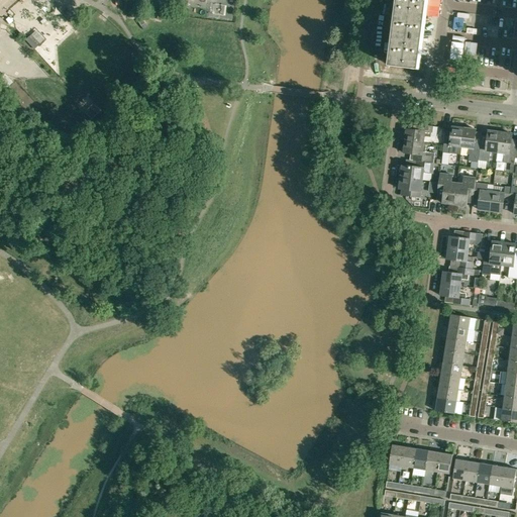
[(390,0),(387,30),(396,31),(391,66),(419,70),(428,0),(390,0)]
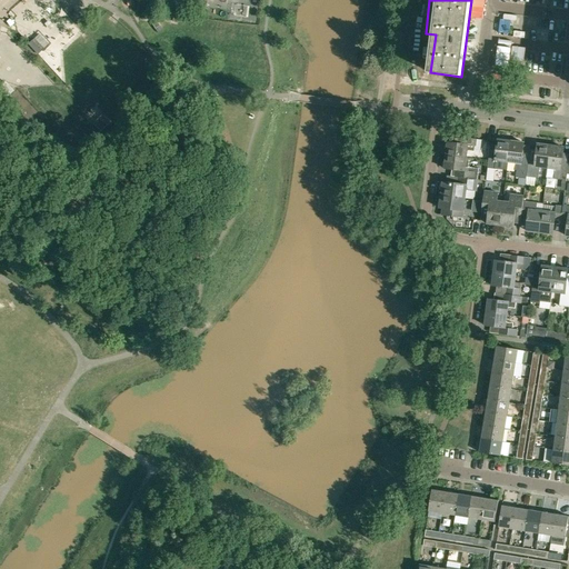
[(13,91),(5,82),(0,87),(0,102),(1,103),(13,91)]
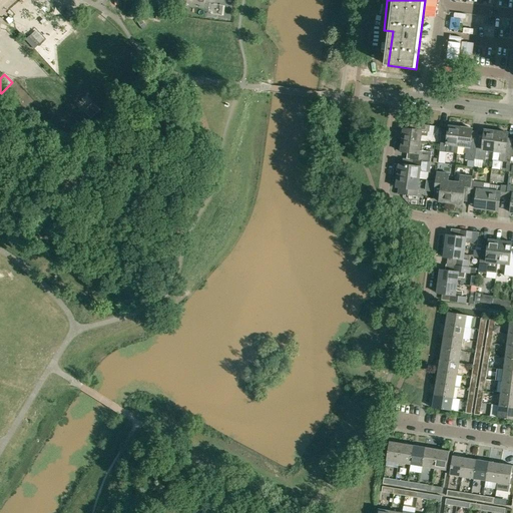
[(84,112),(91,119),(100,110),(93,103),(84,112)]
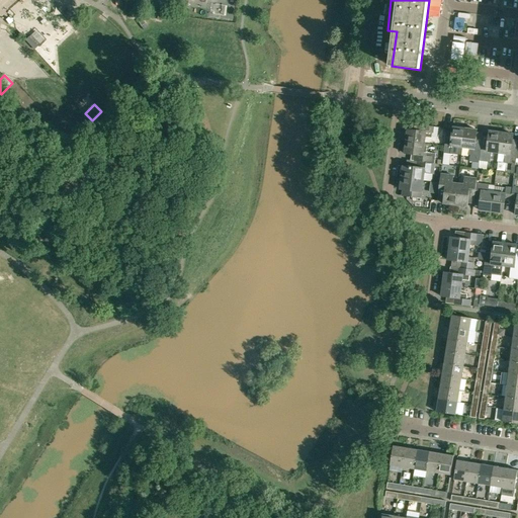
[(407,137),(407,142),(424,144),(425,139),(427,137),(432,138),(433,126),(412,123),(411,130),(408,130),(408,131),(406,132),(405,135),(407,137)]
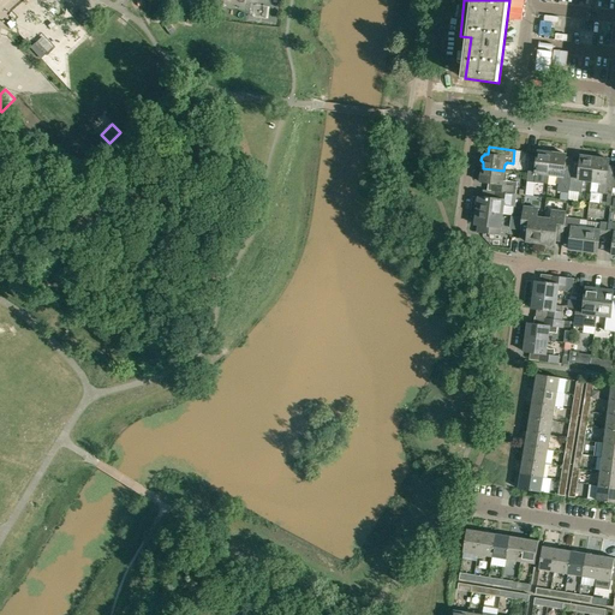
[(542,174),(549,174),(553,153),(550,153),(549,150),(547,149),(544,149),(543,149),(541,151),(538,150),(536,168),(529,167),(526,181),(541,183),(542,174)]
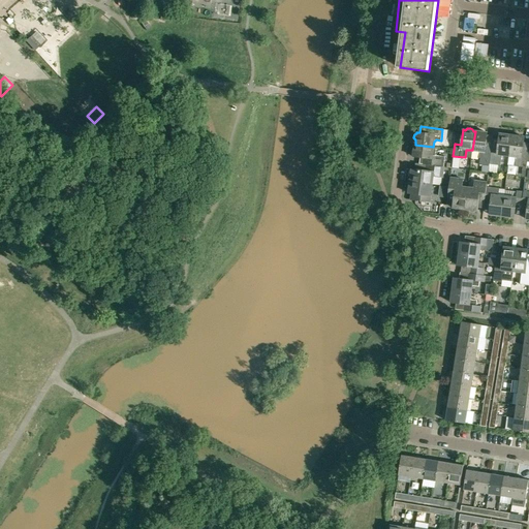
[(476,131),(475,131),(472,150),(478,151),(478,158),(480,158),(479,164),(489,165),(492,146),(487,146),(486,144),(488,132),(485,132),(484,131),(483,130),(480,129),(478,130),(476,131)]
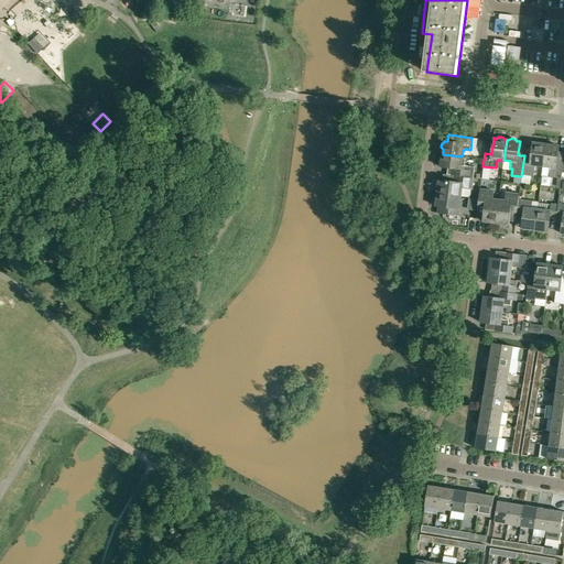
[(533,143),(532,148),(531,158),(524,158),(522,175),(533,176),(535,165),(543,166),(545,144),(543,144),(542,142),(538,141),(535,143),(533,143)]
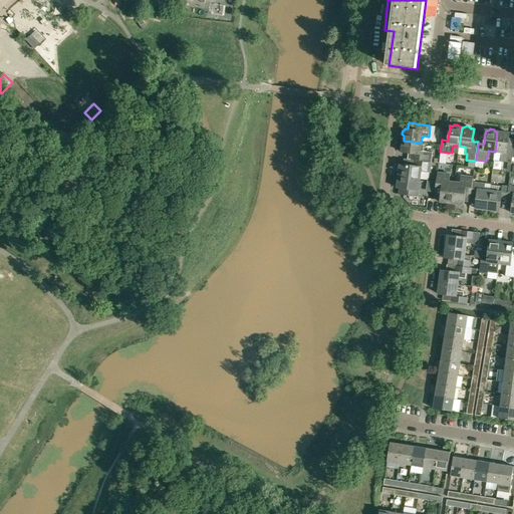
[(495,152),(494,161),(500,162),(508,163),(511,163),(512,158),(513,148),(508,147),(509,138),(509,134),(507,133),(506,131),(501,131),(500,132),(497,132),(495,152)]
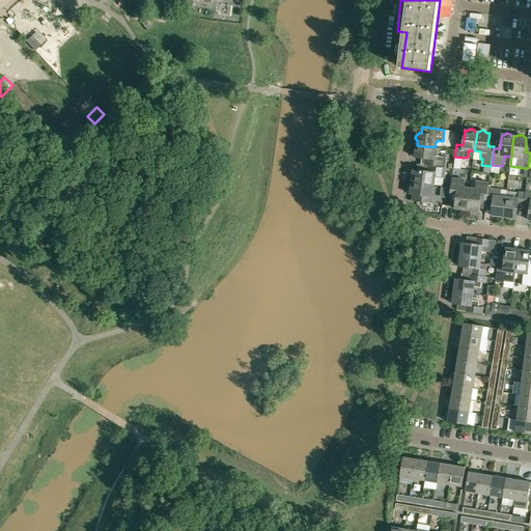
[(427,165),(446,167),(447,157),(437,156),(438,147),(435,147),(417,145),(416,149),(414,150),(413,154),(415,156),(415,157),(428,159),(427,165)]
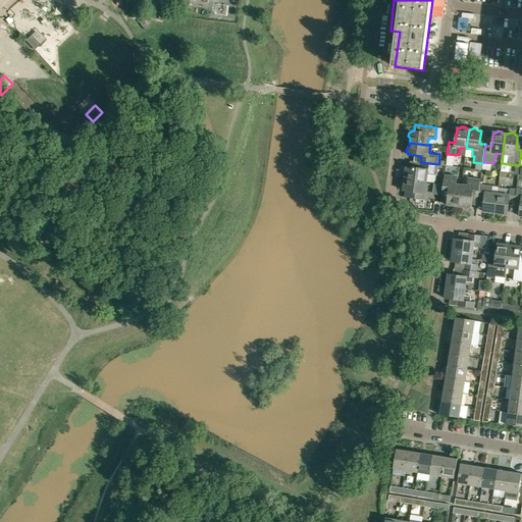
[(405,174),(405,178),(426,181),(427,174),(436,175),(438,164),(420,162),(419,168),(406,166),(406,167),(405,168),(404,170),(404,171),(404,173),(405,174)]
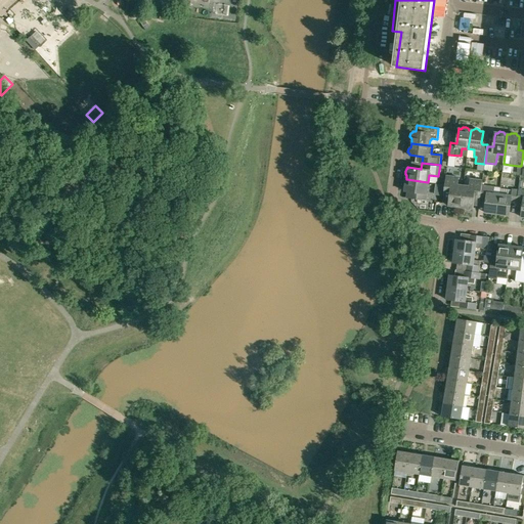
[(446,176),(444,191),(443,201),(449,202),(448,206),(450,206),(451,207),(452,208),(454,208),(455,208),(456,207),(461,207),(464,186),(457,185),(459,177),(446,176)]
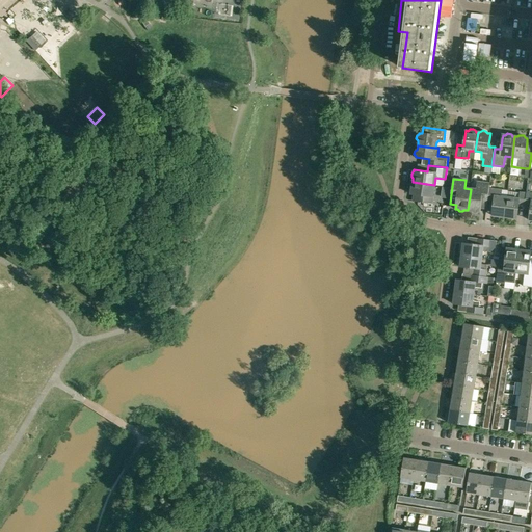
[(410,194),(414,195),(414,201),(432,204),(434,185),(413,182),(411,186),(410,187),(409,189),(409,190),(409,192),(411,193),(410,194)]
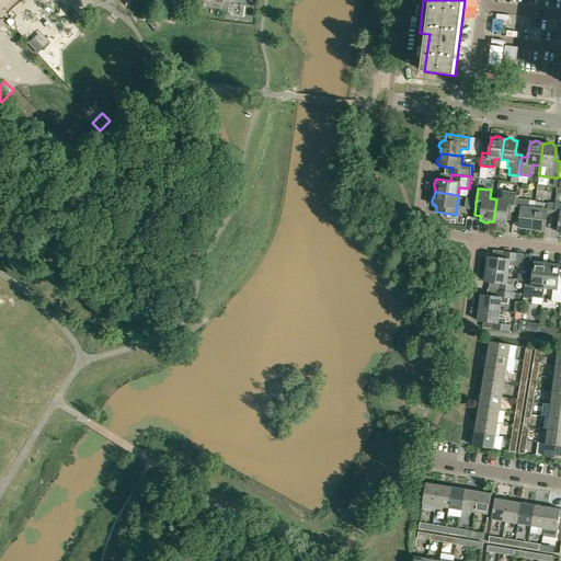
[(502,199),(496,199),(493,221),(497,222),(499,224),(500,225),(502,225),(503,225),(505,224),(506,224),(506,219),(513,219),(514,213),(514,210),(516,199),(516,193),(503,192),(502,199)]
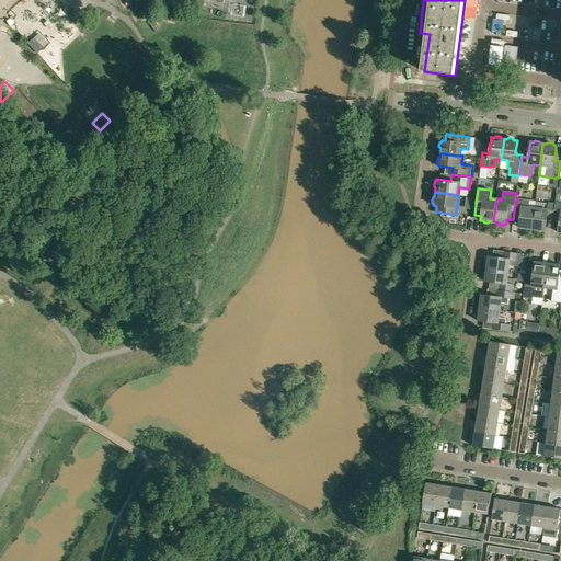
[(516,199),(514,210),(514,213),(521,213),(519,227),(531,229),(535,208),(528,207),(529,201),(516,199)]
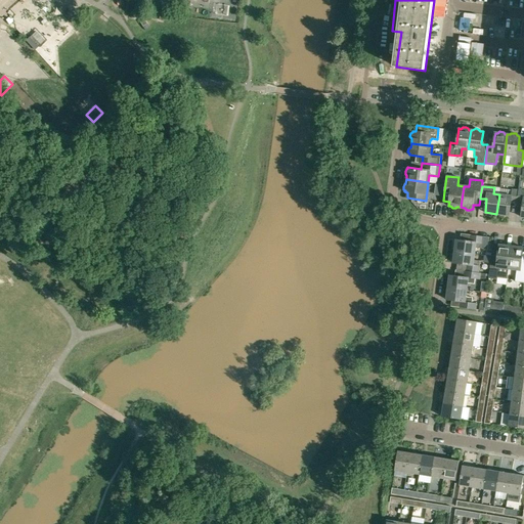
[(511,202),(517,203),(518,190),(512,189),(512,197),(499,194),(496,214),(509,215),(511,202)]
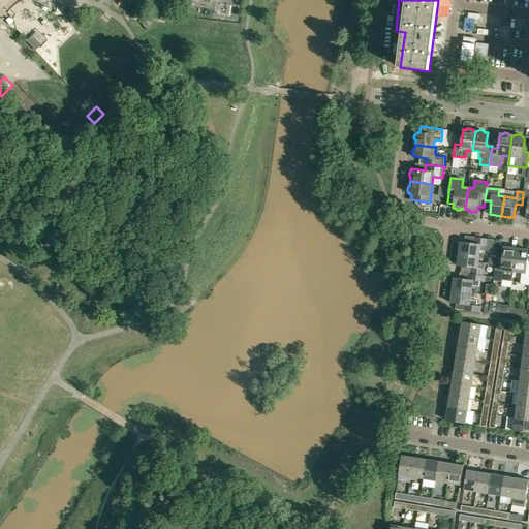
[(459,253),(479,256),(479,250),(487,251),(488,239),(475,237),(475,244),(461,242),(461,244),(459,245),(458,250),(460,251),(459,253)]
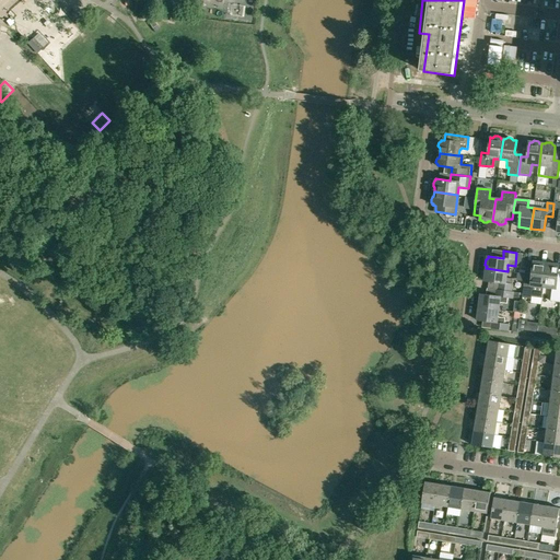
[(544,287),(546,263),(534,261),(533,268),(532,278),(525,277),(522,298),(532,299),(532,295),(543,296),(544,287)]
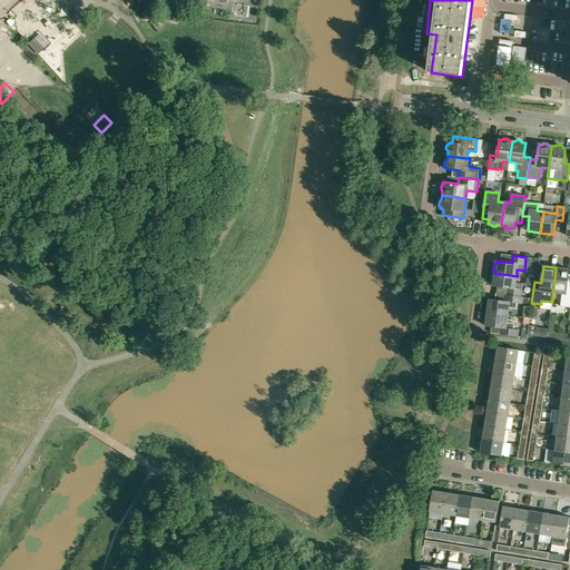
[(569,307),(569,284),(568,284),(569,269),(556,267),(553,292),(562,293),(560,306),(569,307)]
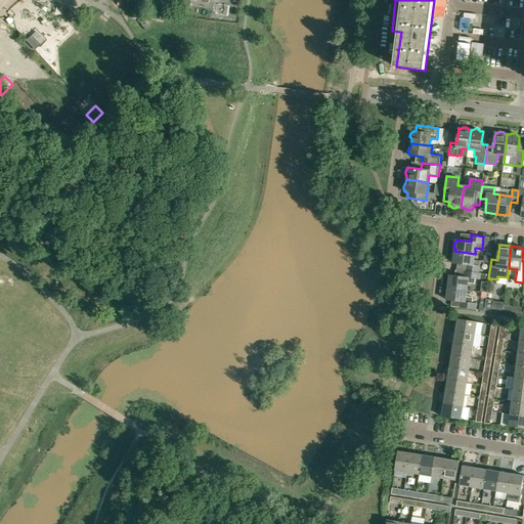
[(474,260),(475,254),(454,251),(454,253),(452,254),(451,259),(453,261),(453,263),(468,264),(467,271),(479,272),(480,261),(474,260)]
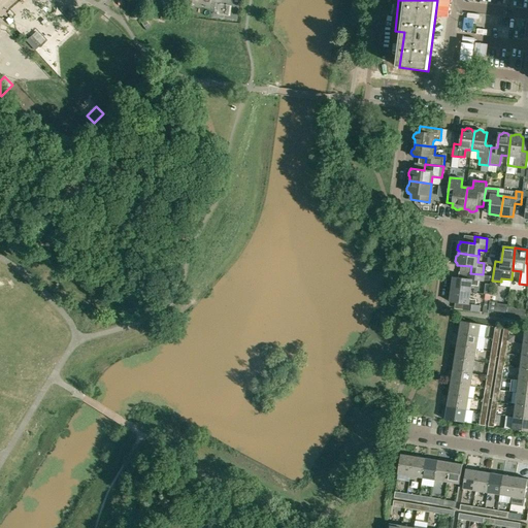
[(452,290),(470,292),(470,287),(472,285),(479,286),(479,281),(484,282),(484,281),(490,281),(490,275),(483,274),(470,273),(468,273),(467,279),(453,277),(452,290)]
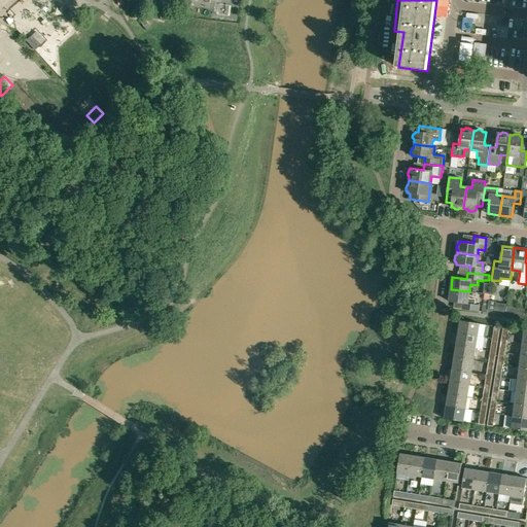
[(468,296),(469,291),(451,289),(449,302),(463,303),(463,309),(479,311),(480,305),(475,304),(476,299),(469,299),(468,296)]
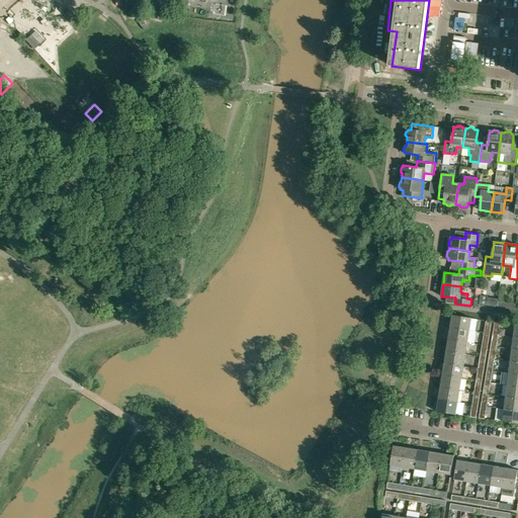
[(497,307),(498,301),(499,298),(488,297),(487,306),(497,307)]
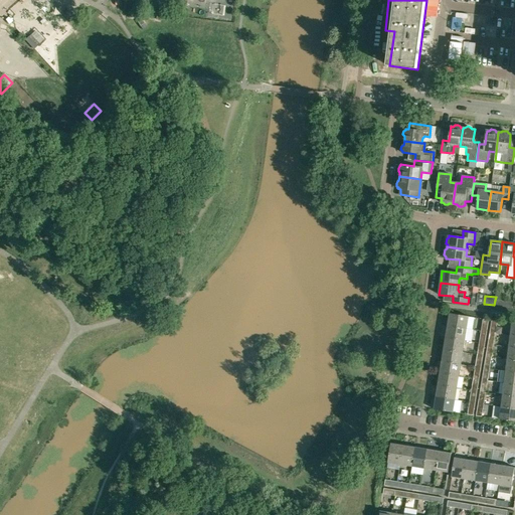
[(450,313),(448,325),(467,328),(469,316),(450,313)]
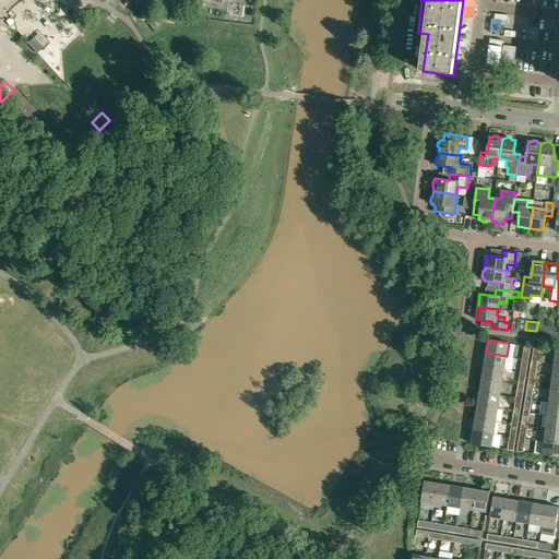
[(486,353),(484,366),(504,369),(507,356),(486,353)]
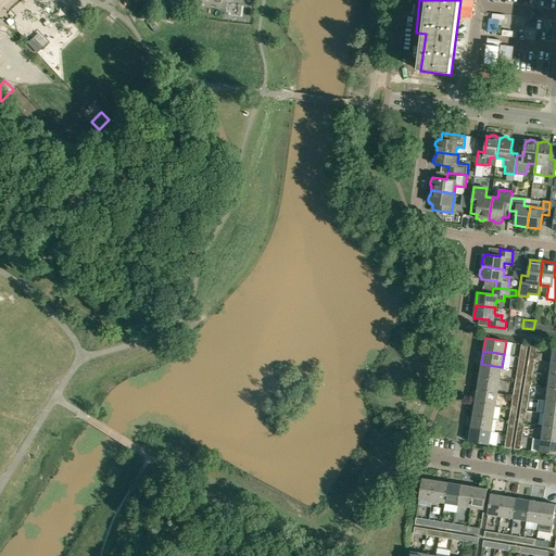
[(479,377),(500,380),(502,367),(481,364),(479,377)]
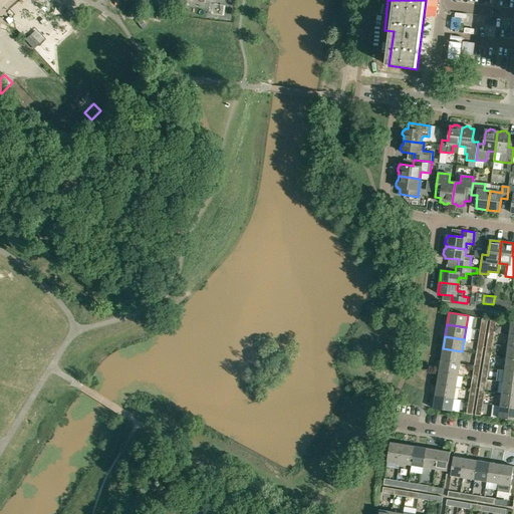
[(443,348),(441,360),(460,363),(462,351),(443,348)]
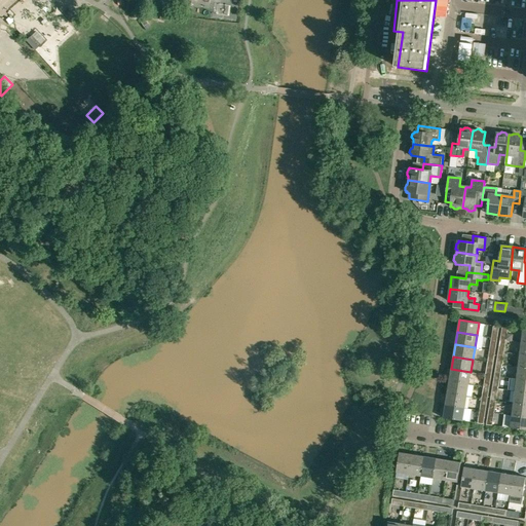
[(525,367),(518,366),(517,378),(525,379),(525,367)]
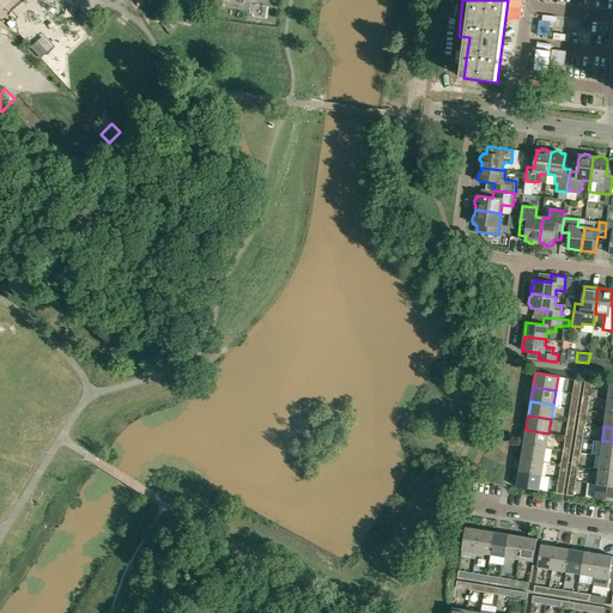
[(548,434),(526,430),(523,444),(546,448),(548,434)]
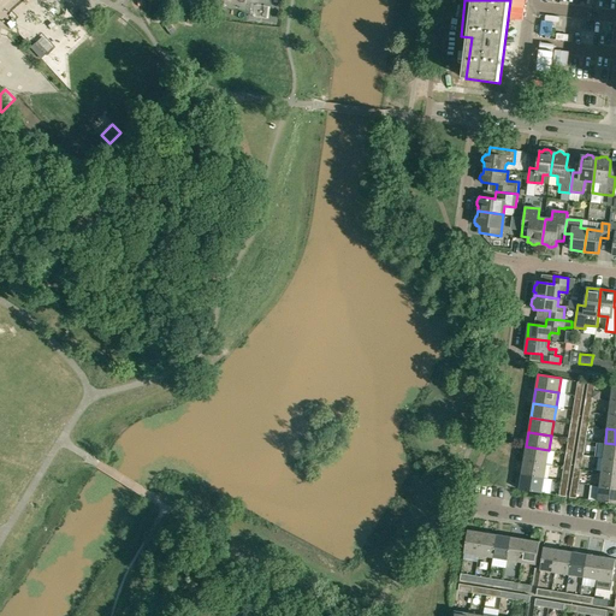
[(615,458),(615,444),(605,443),(603,457),(615,458)]
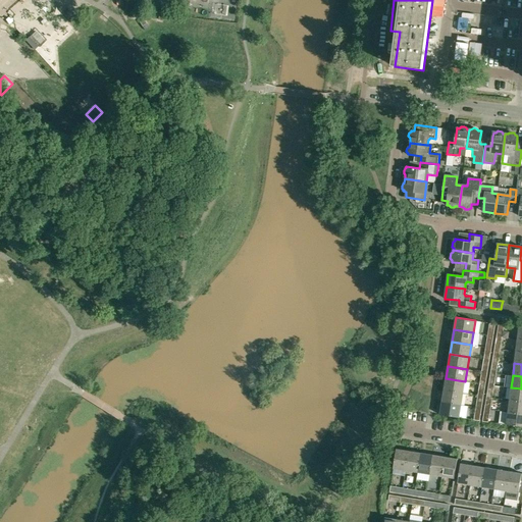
[(446,378),(444,389),(463,394),(465,381),(446,378)]
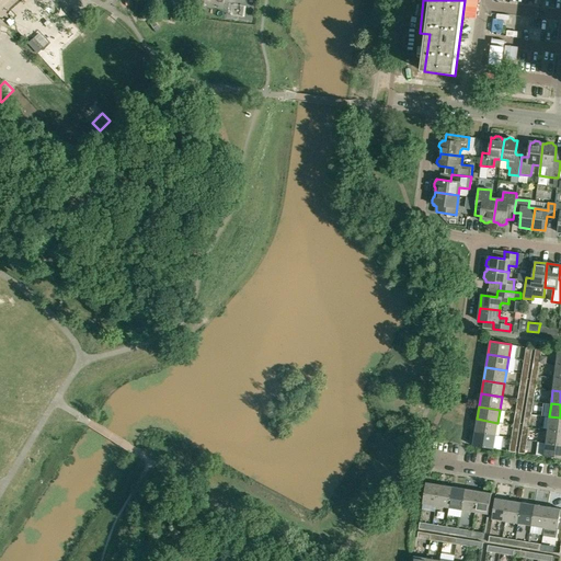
[(560,418),(549,416),(548,430),(560,431),(560,418)]
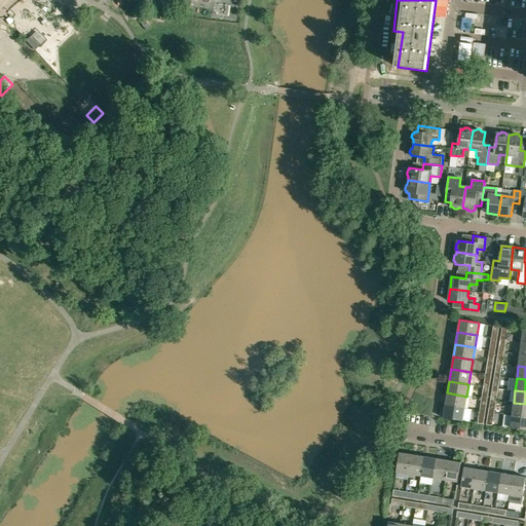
[(447,392),(445,405),(465,408),(466,397),(447,392)]
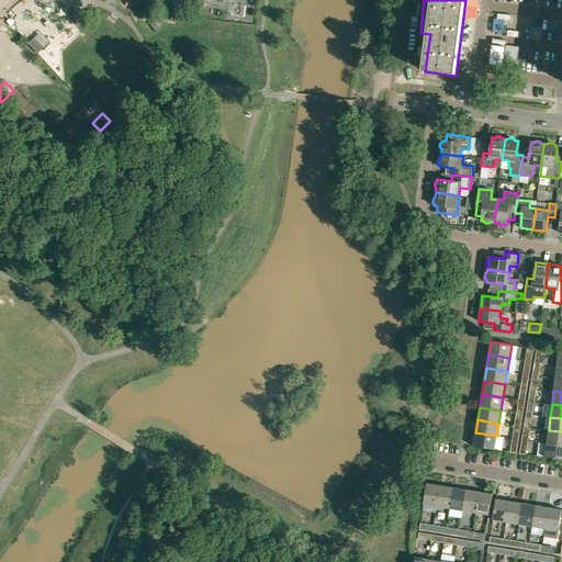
[(561,431),(549,430),(547,444),(561,445),(561,431)]
